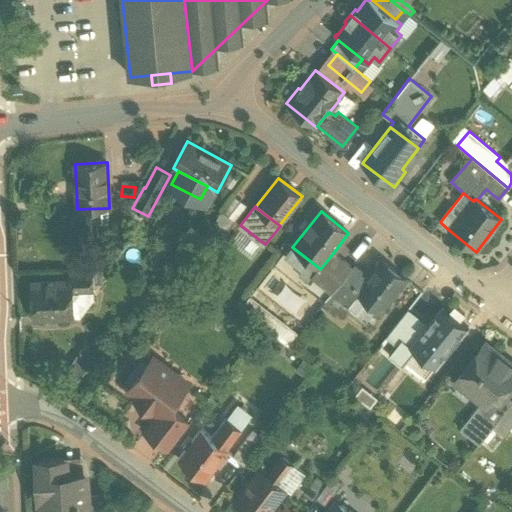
[(223,212),(204,236),(215,245),(234,221),(223,212)]
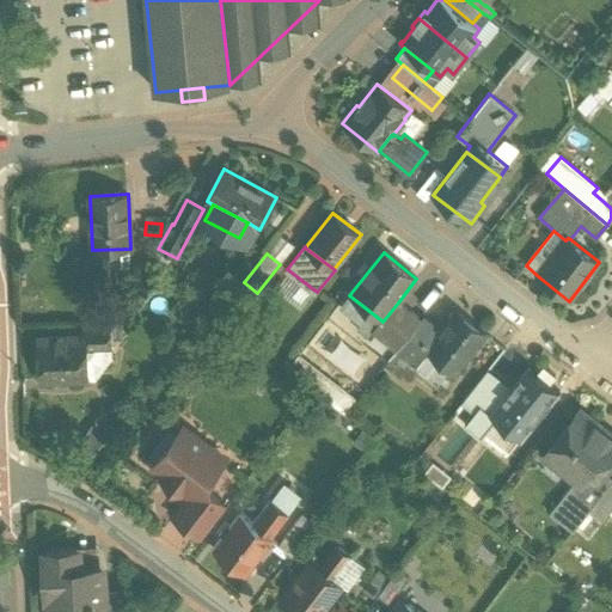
[(398,303),(383,322),(381,320),(374,330),(398,349),(421,320),(398,303)]
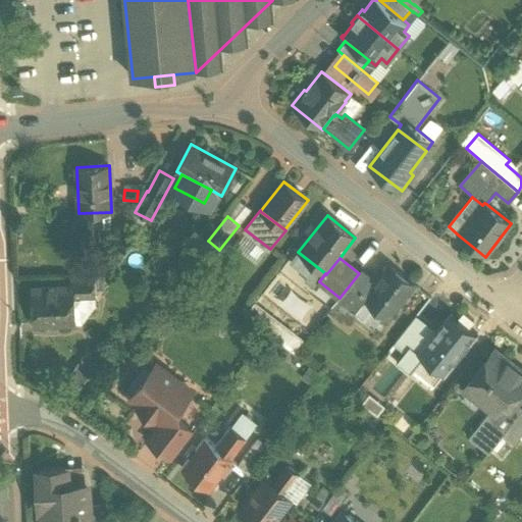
[(167,259),(158,271),(168,278),(172,273),(177,266),(167,259)]
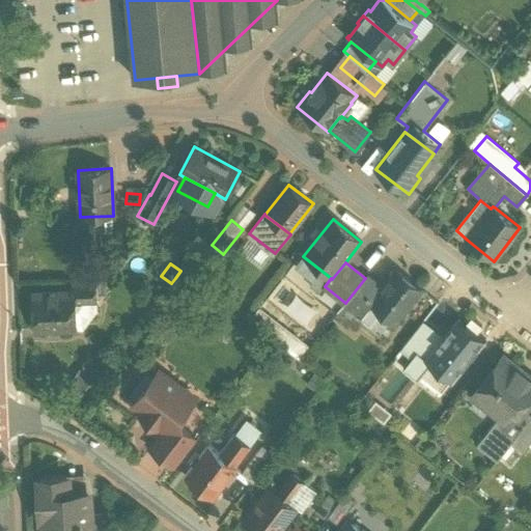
[(421,289),(396,270),(382,288),(370,304),(371,305),(394,324),(421,289)]
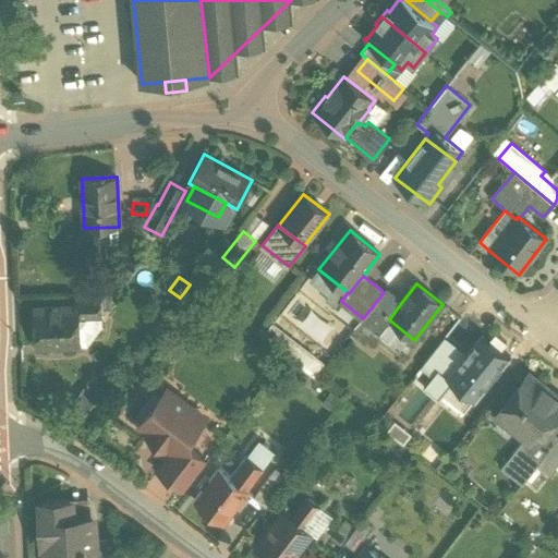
[(201,293),(190,284),(184,292),(195,301),(201,293)]
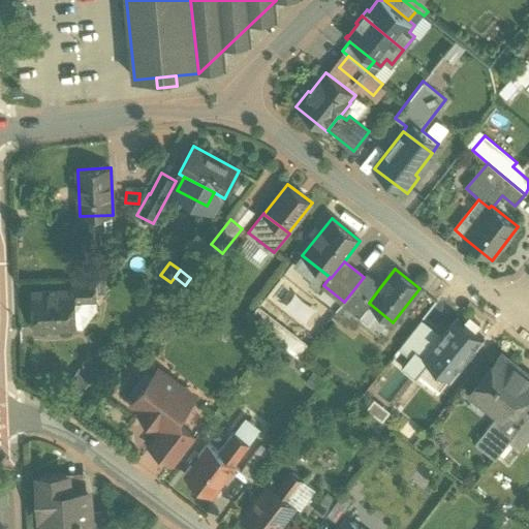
[(364,277),(344,302),(361,314),(370,304),(369,303),(380,287),(365,276),(364,277)]
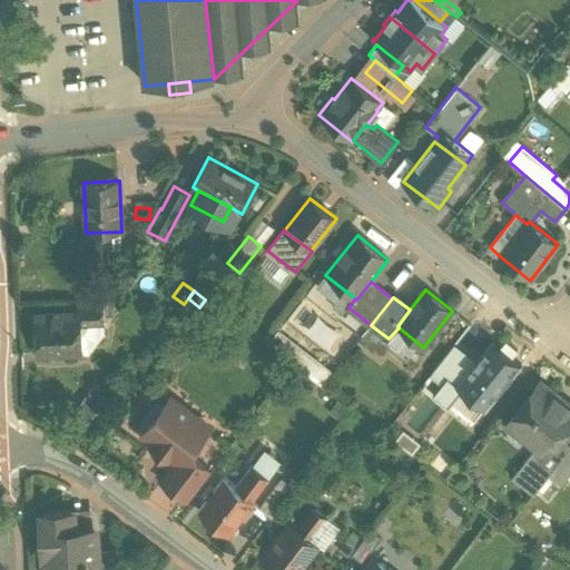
[(79,315),(36,316),(38,354),(82,353),(81,326),(105,325),(105,318),(104,303),(78,304),(79,315)]
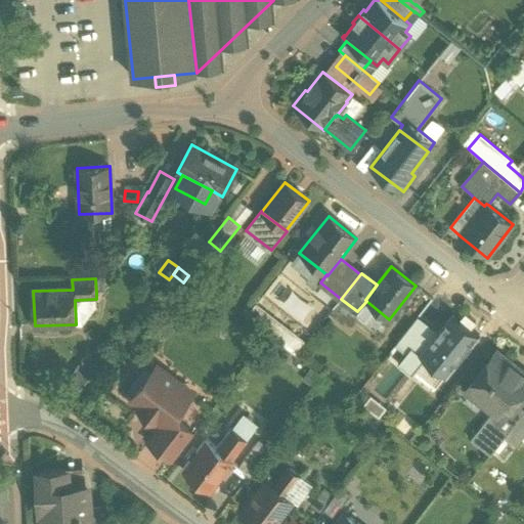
[(103,278),(95,278),(96,293),(104,292),(103,278)]
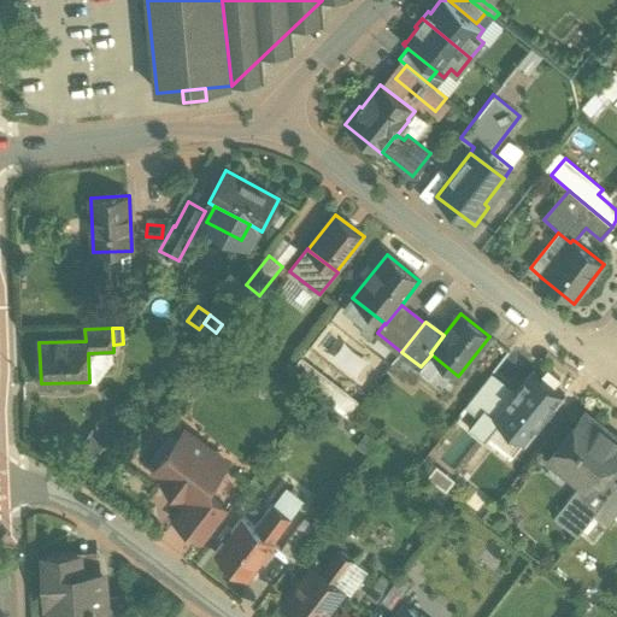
[(564,397),(532,370),(505,403),(500,410),(532,435),(564,397)]
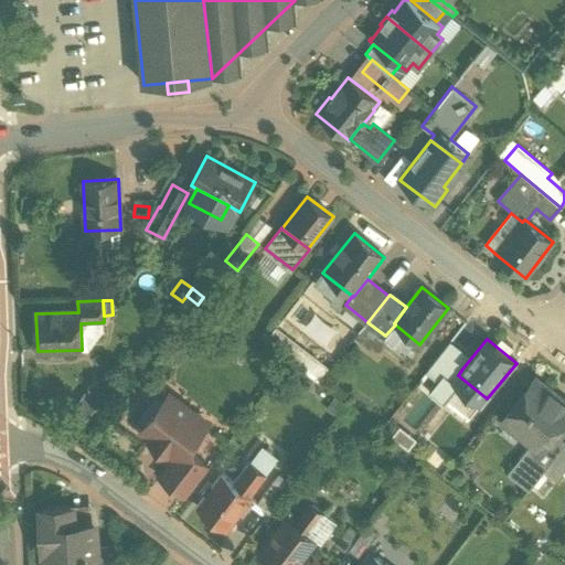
[(443,353),(426,374),(447,390),(458,375),(462,369),(443,353)]
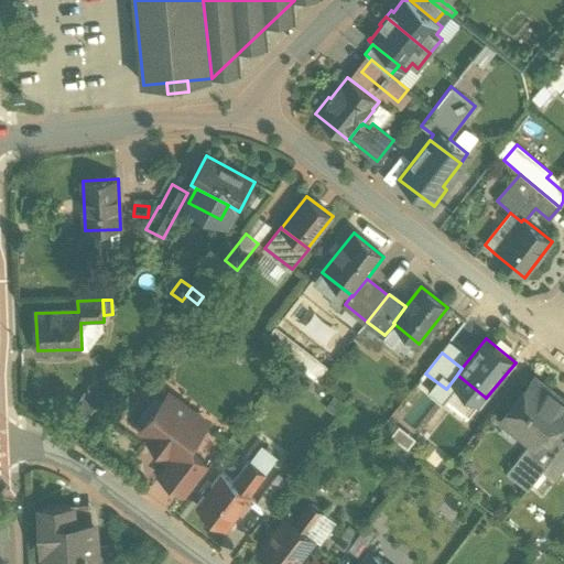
[(563,423),(563,403),(533,380),(507,415),(524,429),(521,434),(531,443),(538,447),(549,432),(554,435),(555,434),(563,423)]
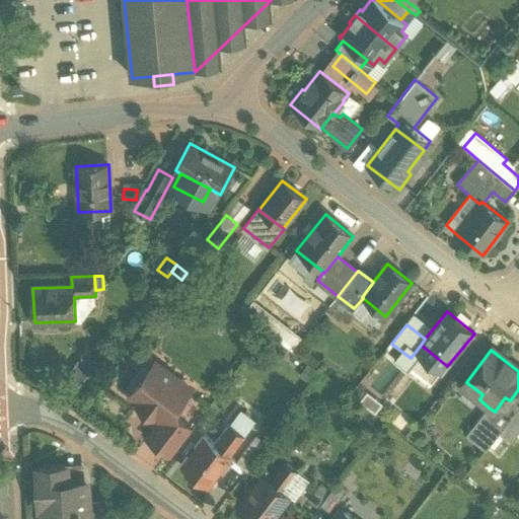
[(83,357),(67,377),(80,387),(96,367),(83,357)]
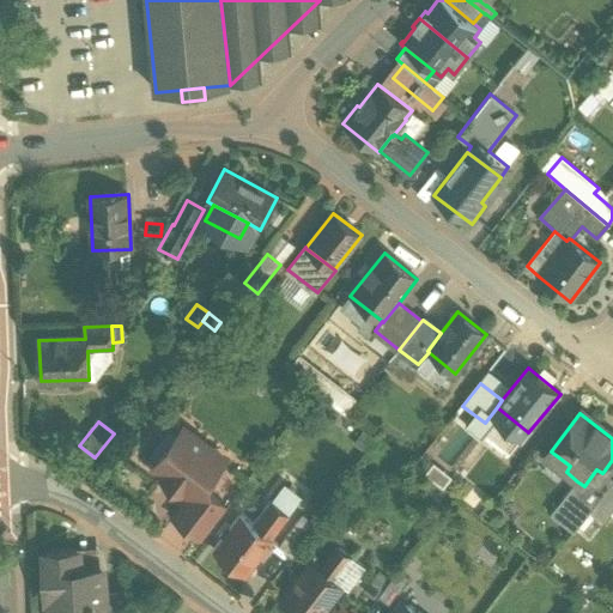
[(225,461),(190,435),(177,453),(170,447),(153,468),(165,477),(164,480),(182,493),(183,491),(190,496),(195,499),(204,490),(225,461)]
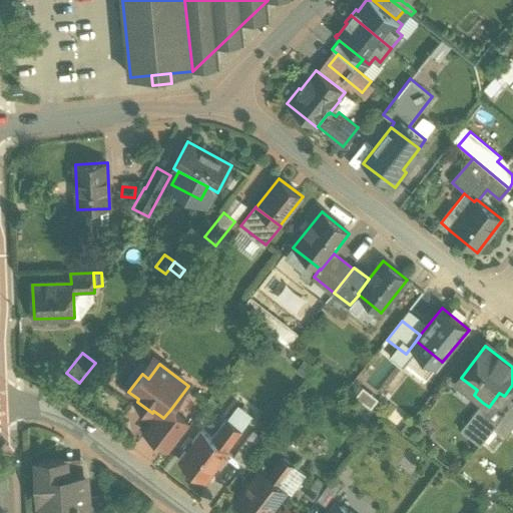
[(489,407),(483,403),(461,431),(481,446),(494,430),(511,407),(512,404),(512,401),(505,395),(504,396),(499,393),(489,407)]
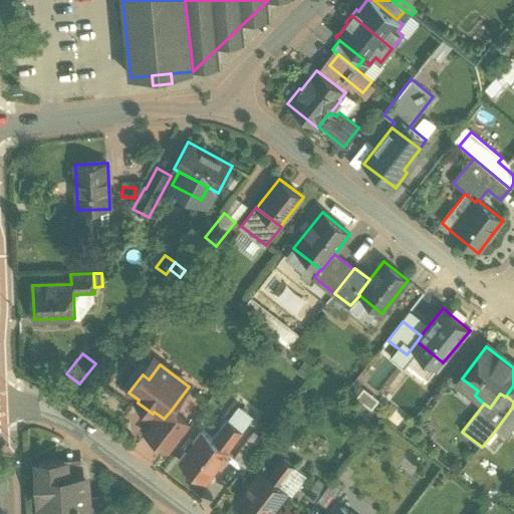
[(513,409),(512,408),(495,431),(506,440),(513,429),(513,409)]
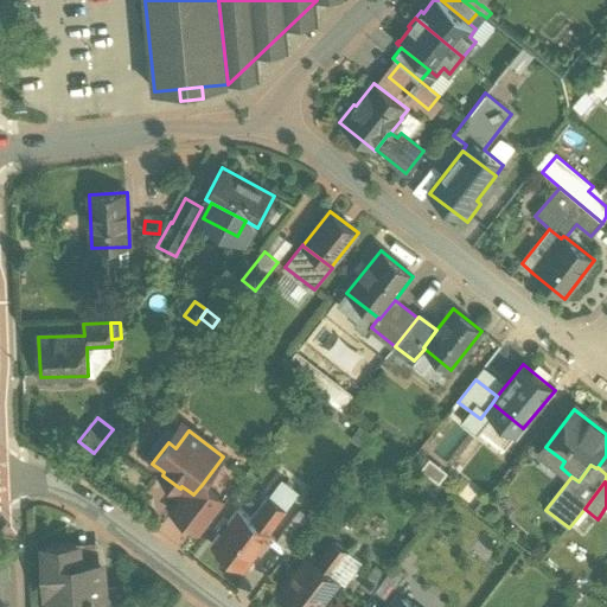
[(202,485),(193,494),(189,491),(172,513),(198,534),(199,531),(202,534),(224,505),(222,503),(223,500),(202,485)]
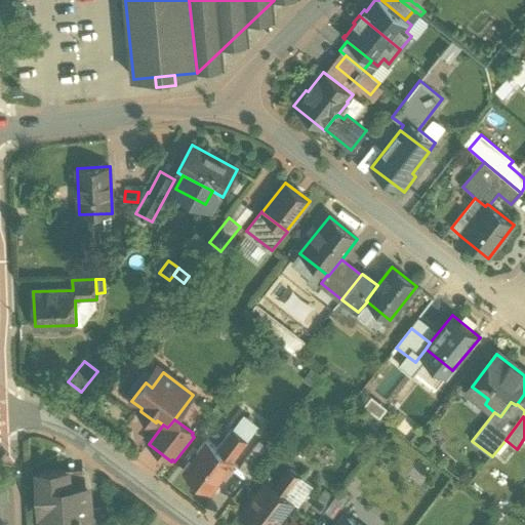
[(235,432),(233,430),(217,449),(233,460),(252,435),(240,425),(235,432)]
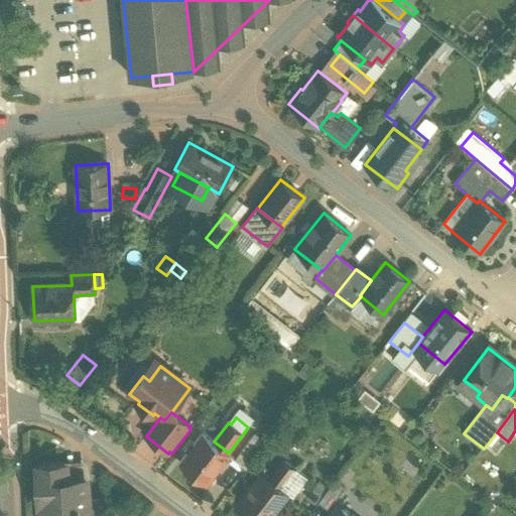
[(214,441),(203,433),(179,464),(208,485),(231,455),(229,453),(214,441)]
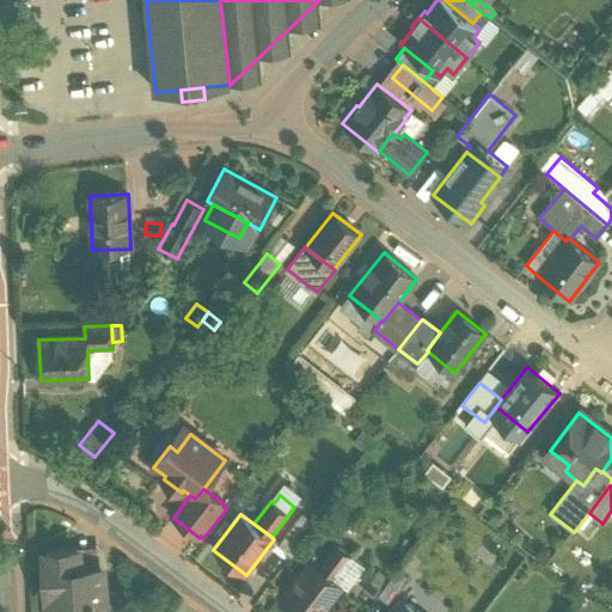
[(303,515),(279,546),(292,557),(316,525),(303,515)]
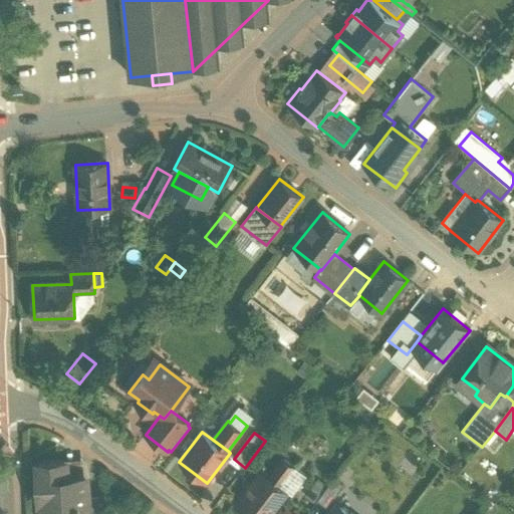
[(262,472),(261,471),(235,505),(246,513),(271,513),(288,492),(281,487),(295,468),(283,458),(271,473),(268,477),(262,472)]
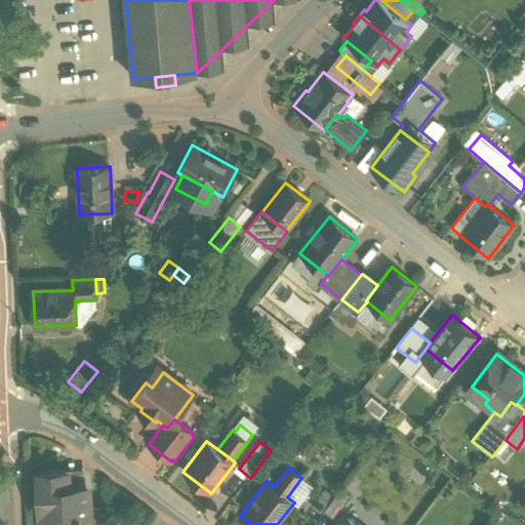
[(67,473),(39,475),(42,513),(48,513),(49,524),(90,524),(88,488),(68,489),(67,473)]
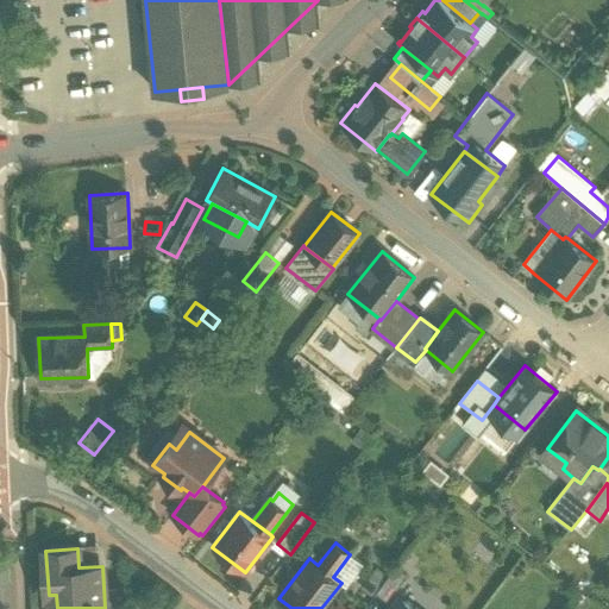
[(321,560),(314,554),(311,559),(318,565),(321,560)]
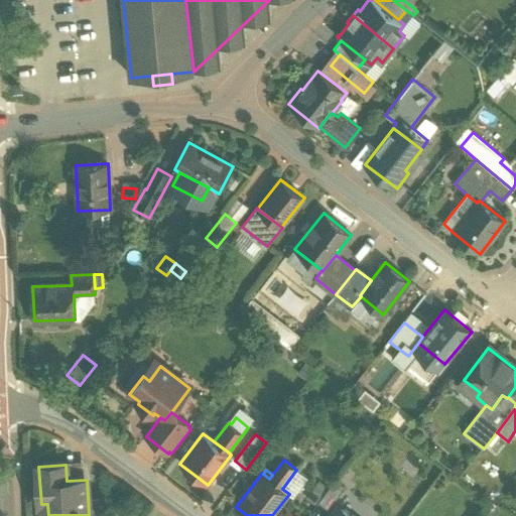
[(296,470),(282,489),(289,494),(293,498),(308,479),(296,470)]
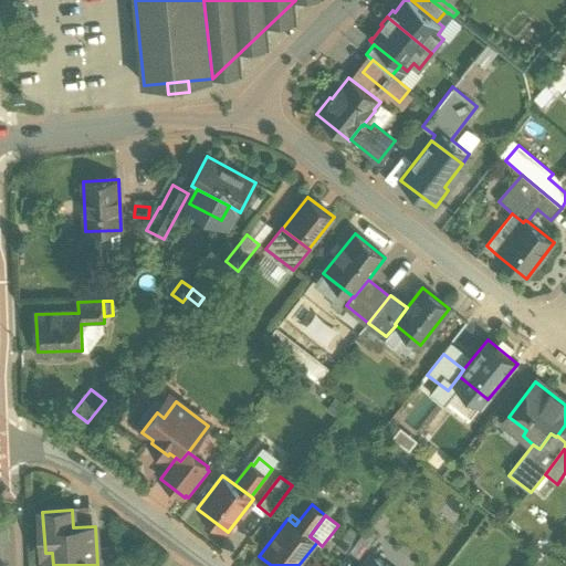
[(362,565),(377,546),(365,537),(349,557),(360,565),(362,565)]
